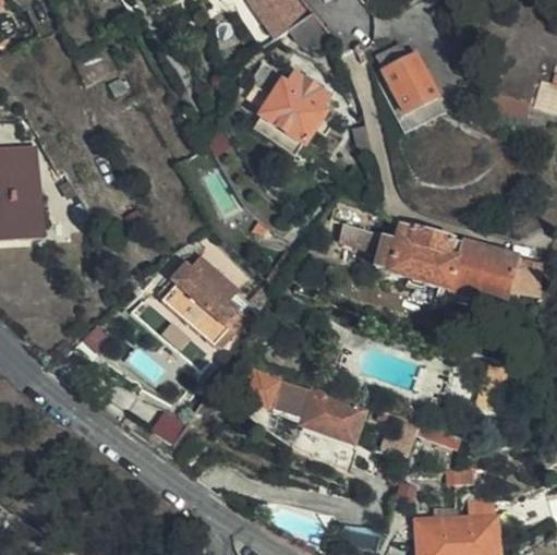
[(245,0),(274,38),(289,25),(300,16),(293,10),(294,5),(290,0),(245,0)]
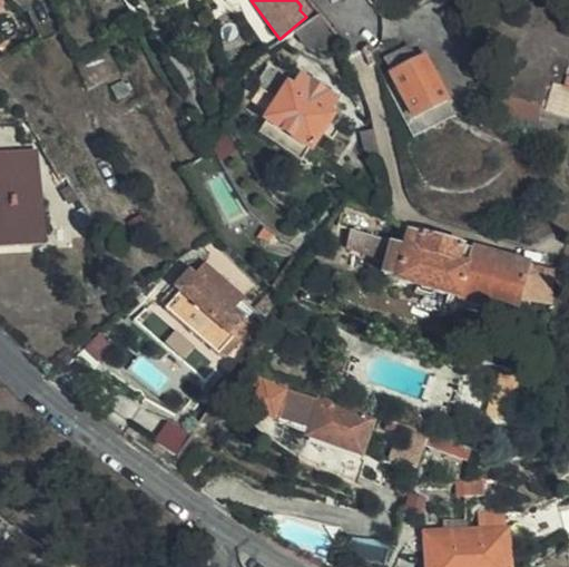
[(335,35),(316,10),(306,17),(295,26),(317,48),(335,35)]
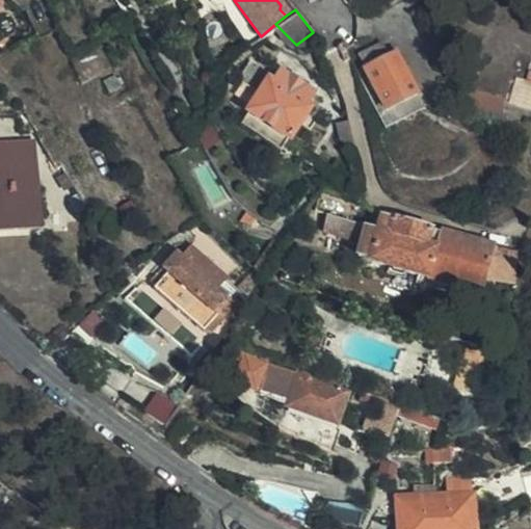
[(363,65),(393,49),(388,37),(356,54),(363,65)]
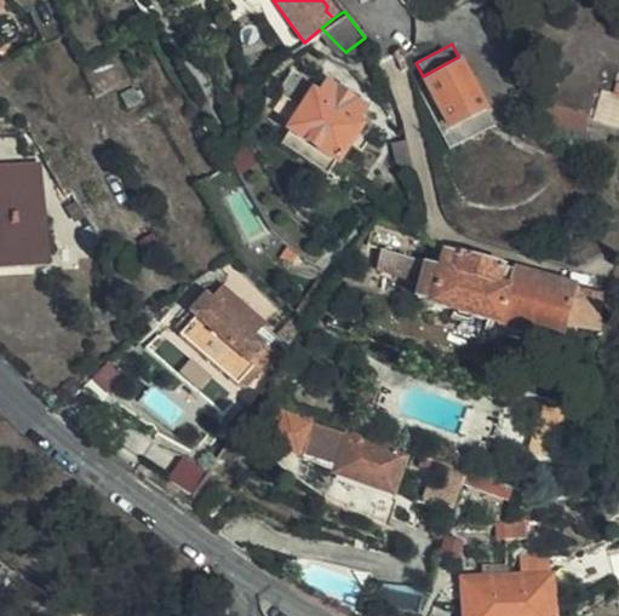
[(448,122),(483,103),(458,57),(423,76),(448,122)]
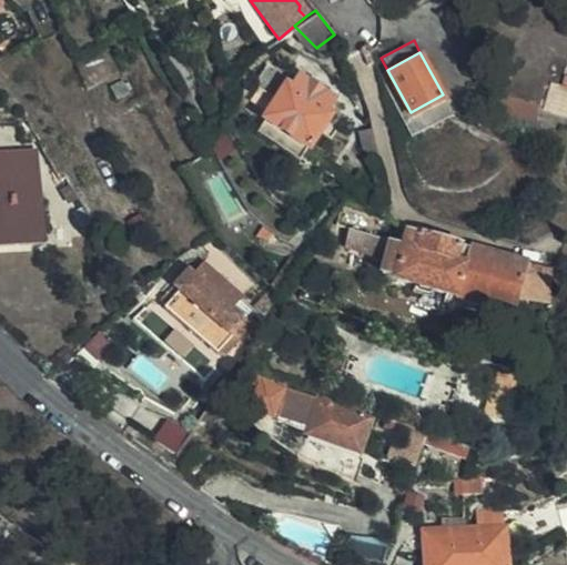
[(502,70),(495,91),(543,106),(548,83),(502,70)]
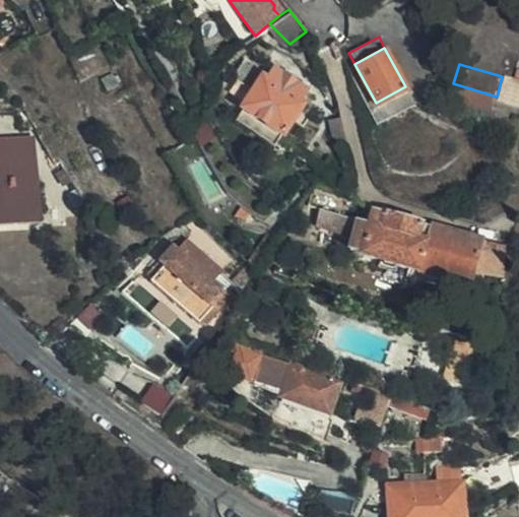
[(273,145),(302,102),(299,99),(306,88),(274,66),(265,80),(260,77),(235,117),(273,145)]
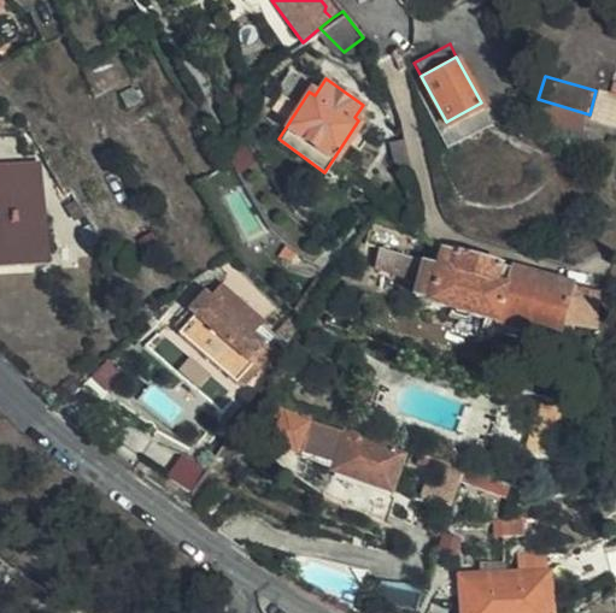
[(0,259),(42,258),(37,160),(0,163),(0,259)]
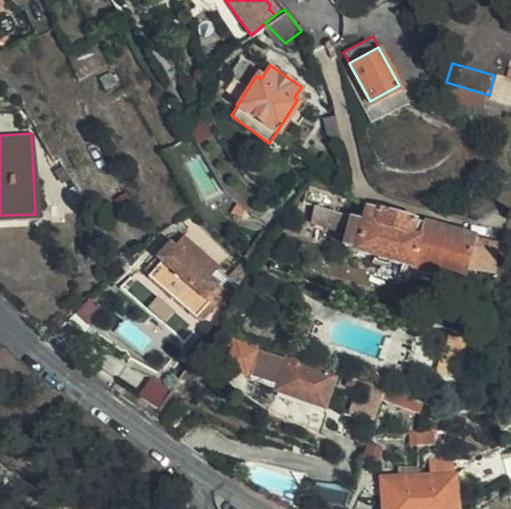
[(493,272),(494,239),(402,214),(365,204),(363,217),(314,203),(309,219),(344,228),(340,244),(457,278),(462,262),(493,272)]
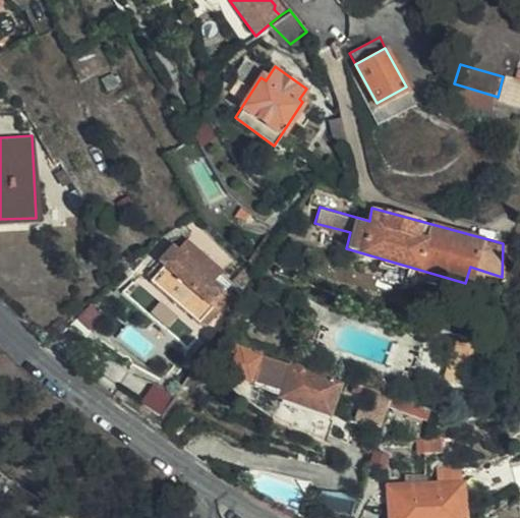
[(227,294),(171,245),(151,267),(156,272),(149,278),(195,320),(203,313),(207,315),(227,294)]
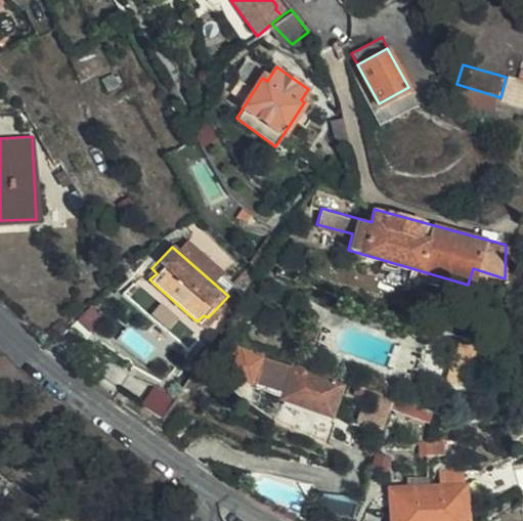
[(82,338),(101,320),(85,307),(67,323),(82,338)]
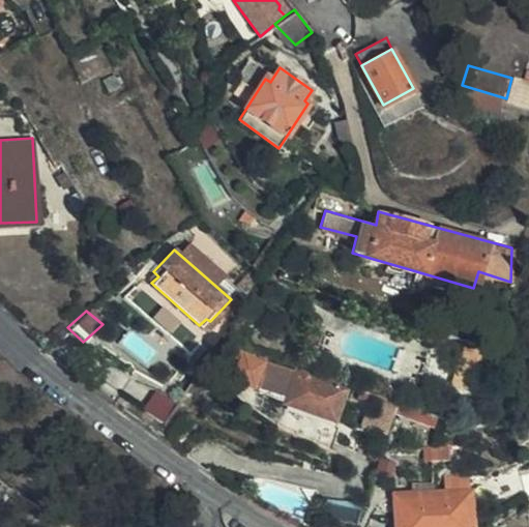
[(237,358),(230,380),(254,388),(266,354),(246,347),(238,337),(224,346),(221,351),(237,358)]
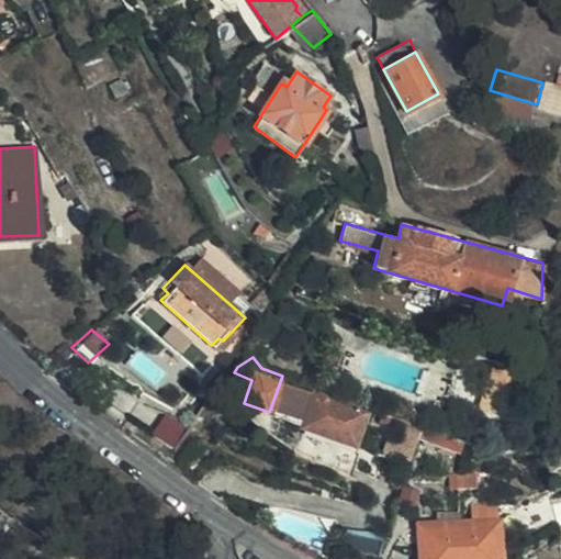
[(511,386),(517,366),(495,358),(490,379),(511,386)]
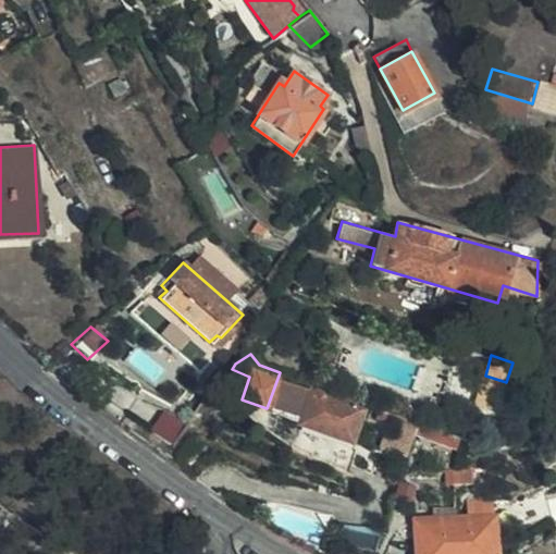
[(476,481),(476,464),(456,464),(457,482),(476,481)]
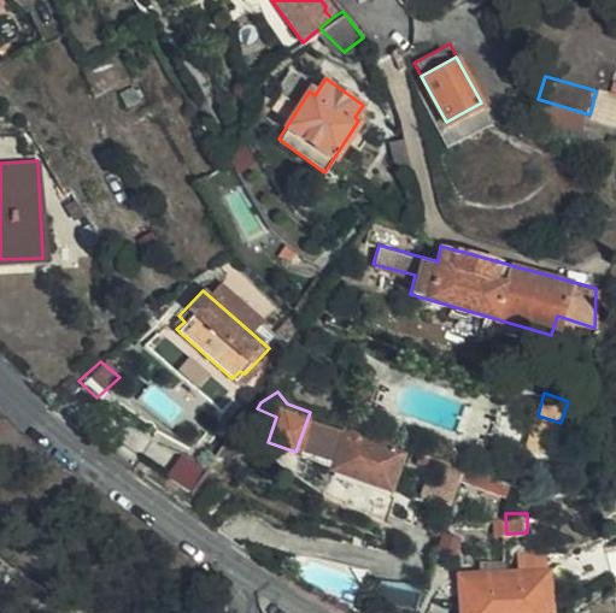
[(615,572),(615,532),(604,536),(610,573),(615,572)]
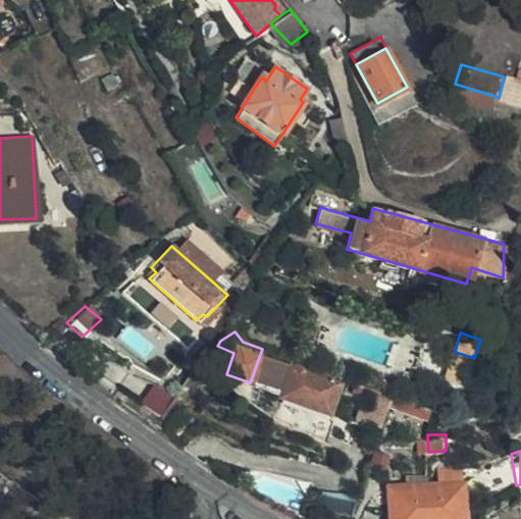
[(423,470),(424,483),(459,480),(458,468),(423,470)]
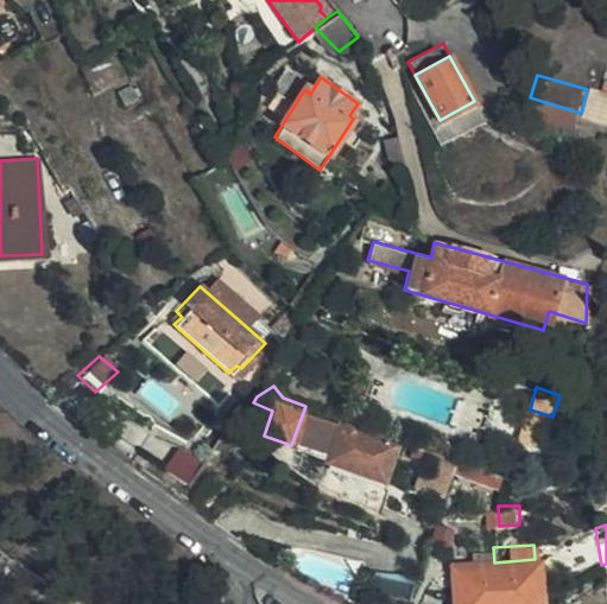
[(0,574),(13,555),(0,546),(0,574)]
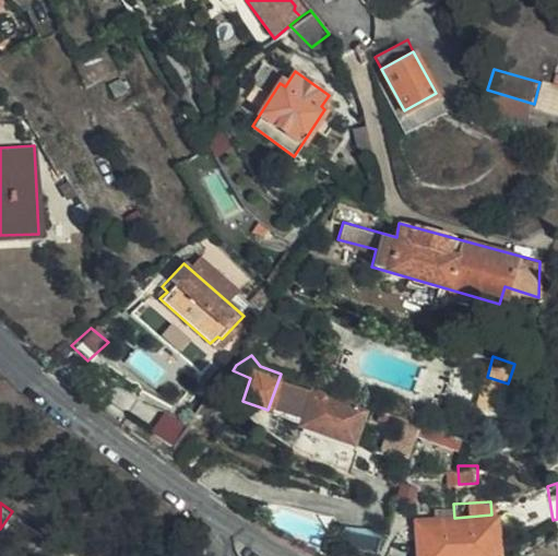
[(494,555),(491,515),(454,518),(413,520),(415,555),(494,555)]
